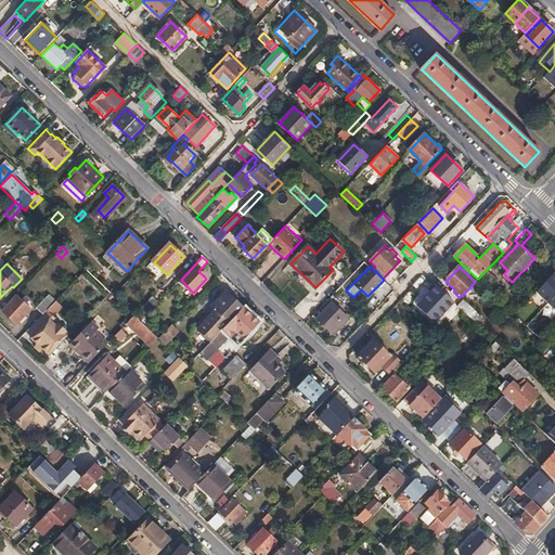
[(554,274),(538,293),(549,304),(554,297),(554,274)]
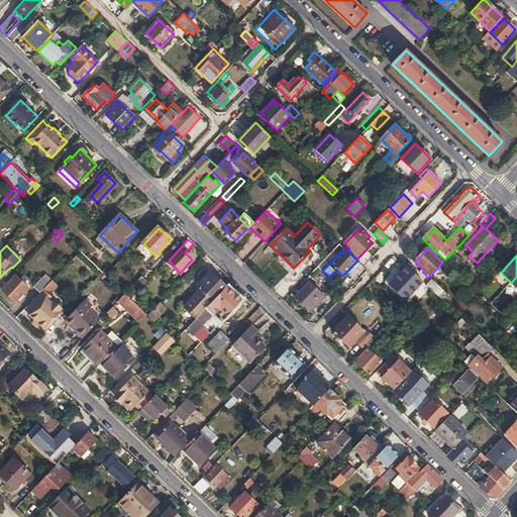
[(422,281),(408,267),(391,285),(405,299),(413,291),(422,281)]
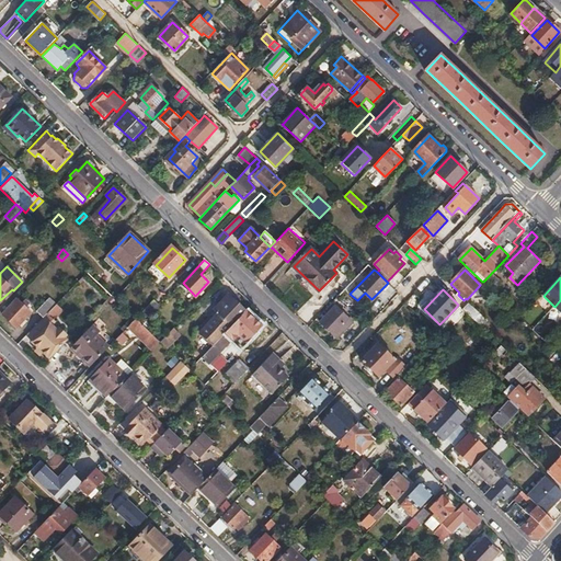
[(497,296),(492,290),(488,296),(493,301),(497,296)]
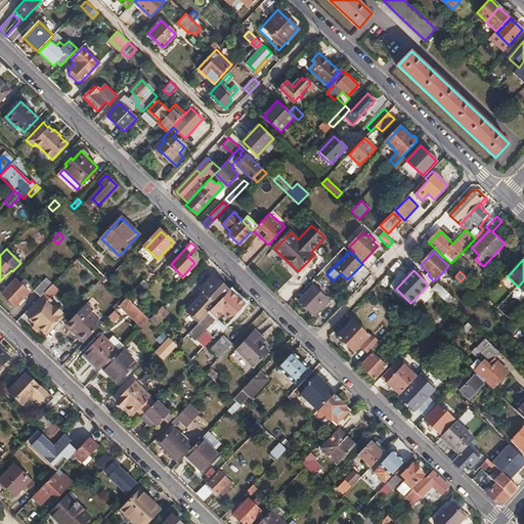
[(209,312),(229,291),(214,276),(202,290),(205,293),(188,311),(200,322),(209,312)]
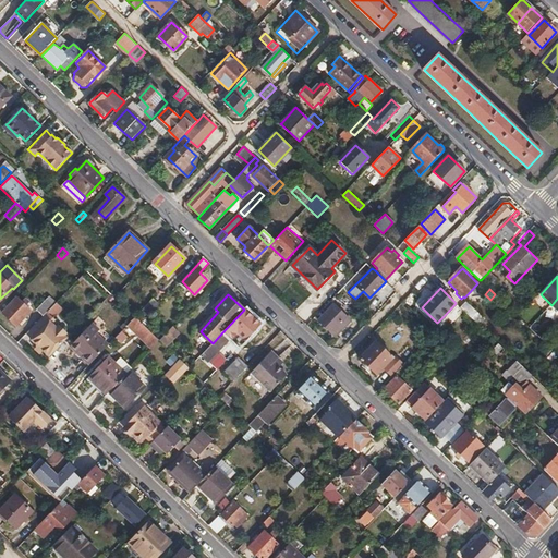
[(46,314),(47,313),(58,301),(52,295),(39,308),(46,314)]
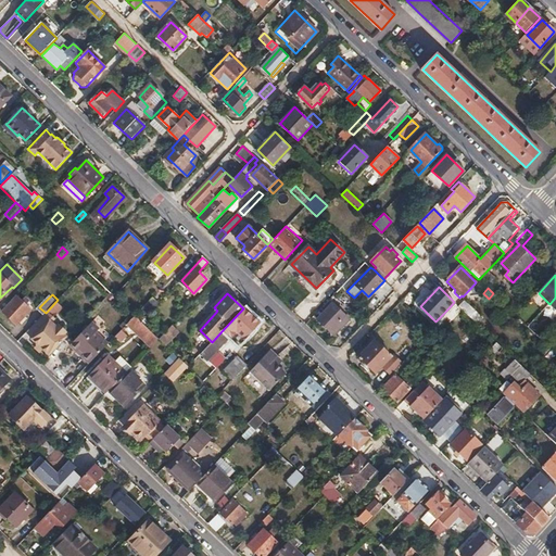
[(19,298),(4,313),(16,324),(30,308),(25,304),(29,300),(25,295),(21,300),(19,298)]
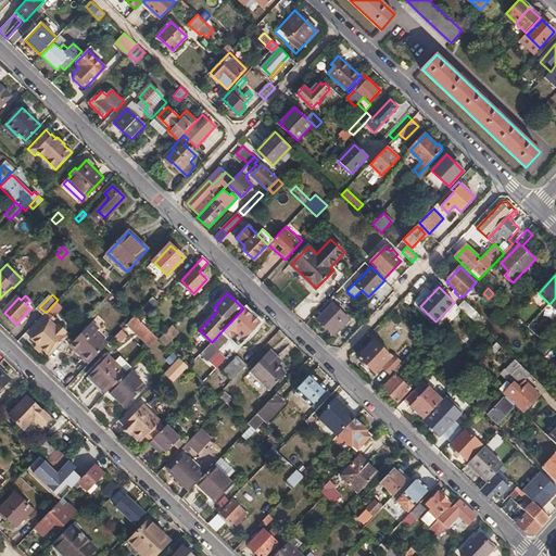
[(141,310),(148,315),(159,303),(153,298),(141,310)]
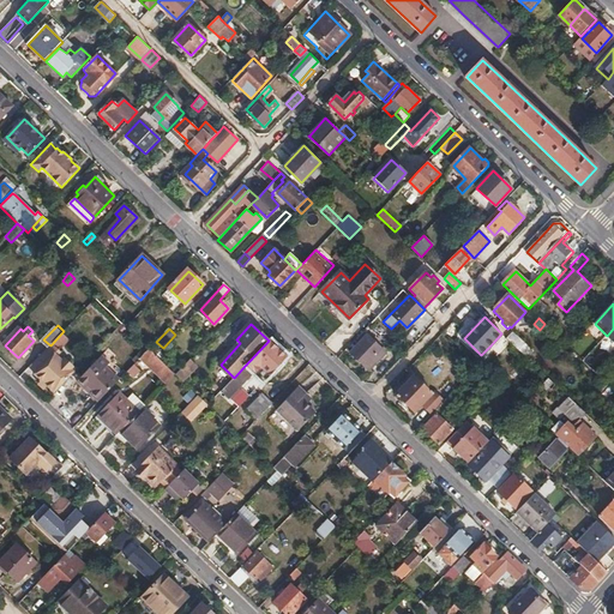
[(513,332),(507,338),(528,359),(535,351),(513,332)]
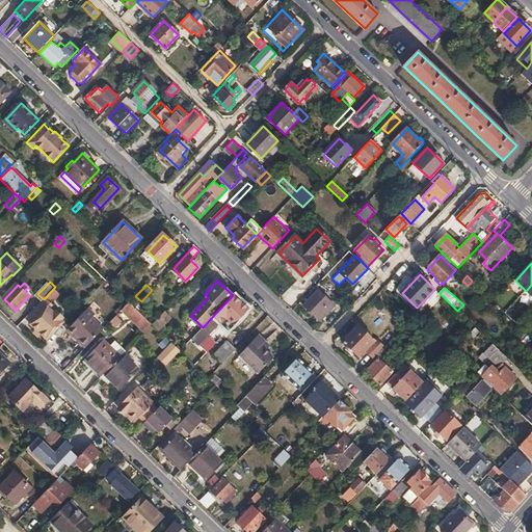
[(318,291),(304,306),(317,318),(324,311),(326,314),(334,306),(318,291)]
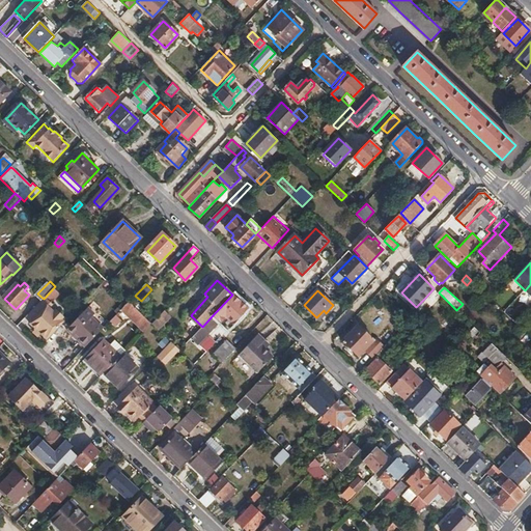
[(202,327),(191,338),(198,344),(210,333),(221,322),(222,322),(226,317),(231,323),(246,308),(232,295),(212,316),(202,327)]
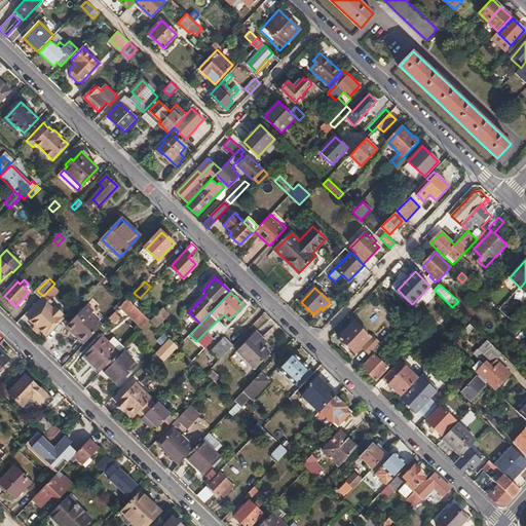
[(38,311),(31,318),(30,320),(46,336),(55,326),(48,317),(52,314),(46,308),(52,302),(44,295),(43,296),(34,306),(38,311)]
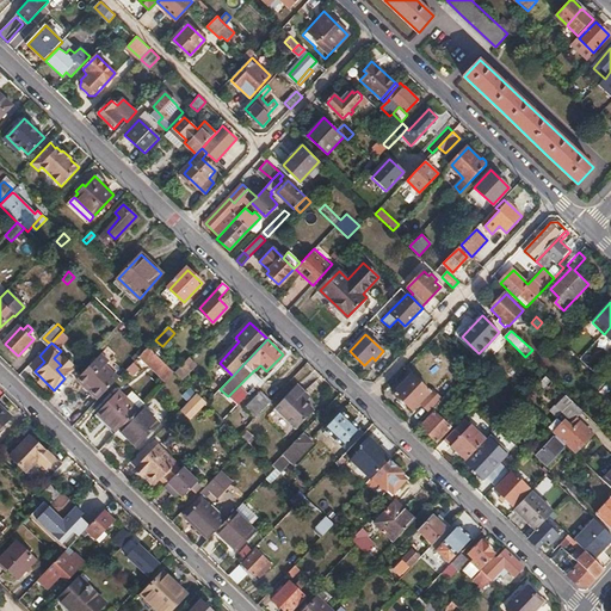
[(154,343),(149,349),(155,353),(160,349),(154,343)]
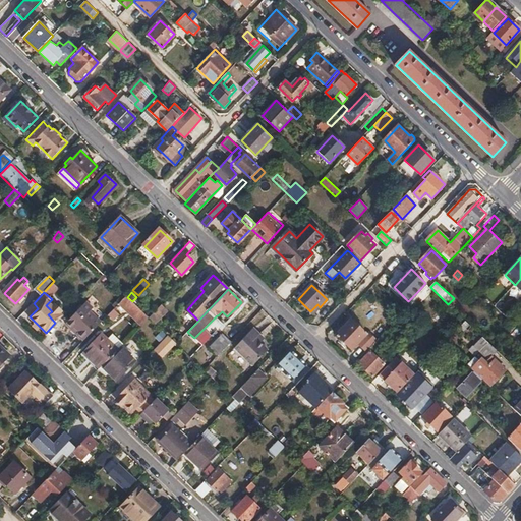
[(127,297),(126,296),(119,303),(126,310),(128,308),(136,315),(134,317),(141,325),(149,317),(132,301),(127,297)]
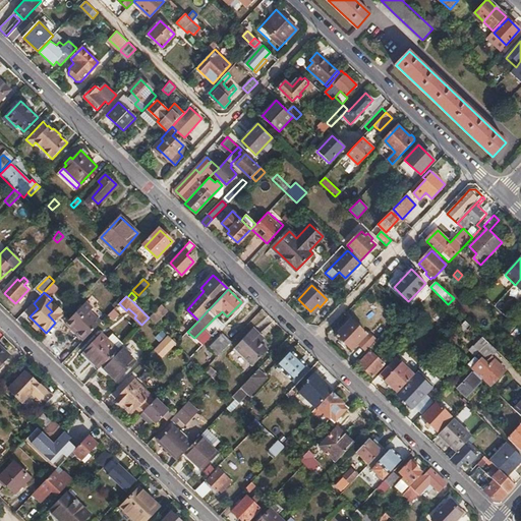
[(34,303),(25,311),(31,315),(38,308),(34,303)]
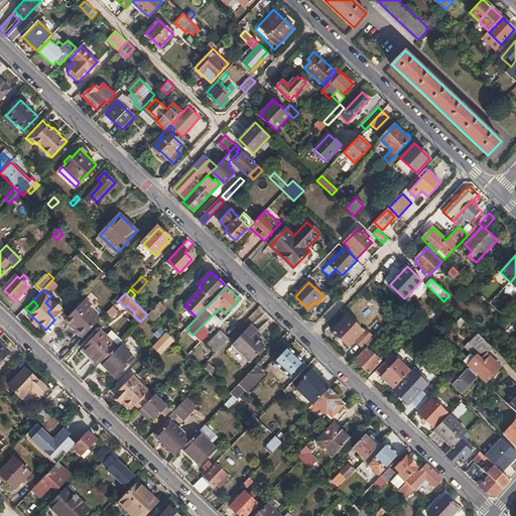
[(76,332),(83,339),(99,321),(89,311),(92,308),(84,301),(65,320),(72,328),(74,325),(78,329),(76,332)]
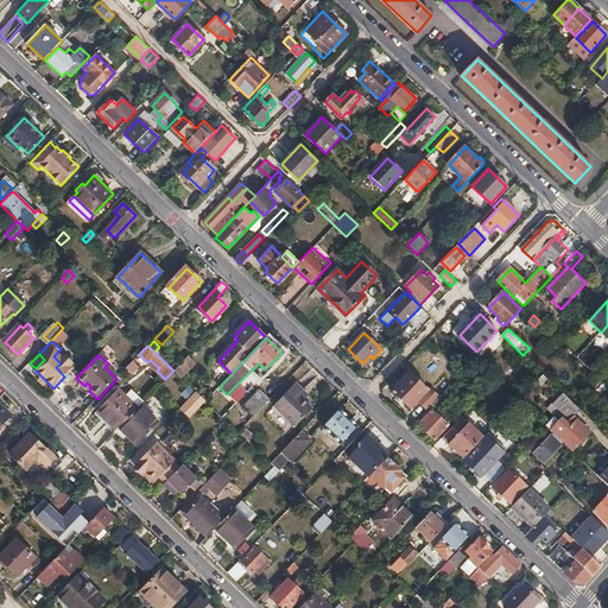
[(371,355),(362,363),(365,367),(373,359),(371,355)]
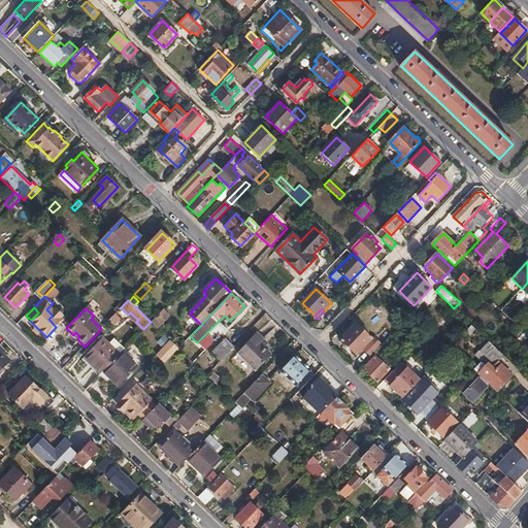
[(113,325),(123,315),(118,309),(107,320),(113,325)]
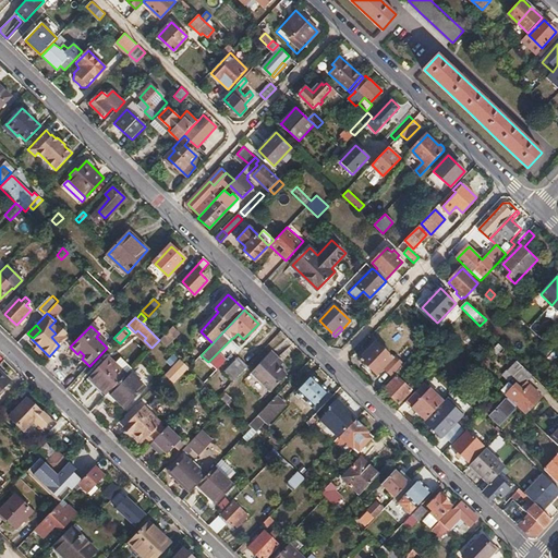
[(159,340),(168,348),(180,335),(172,327),(159,340)]
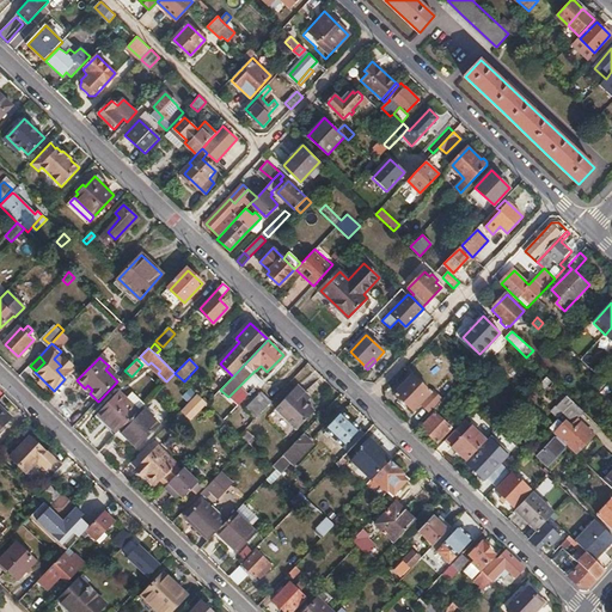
[(151,362),(148,365),(158,373),(160,371),(151,362)]
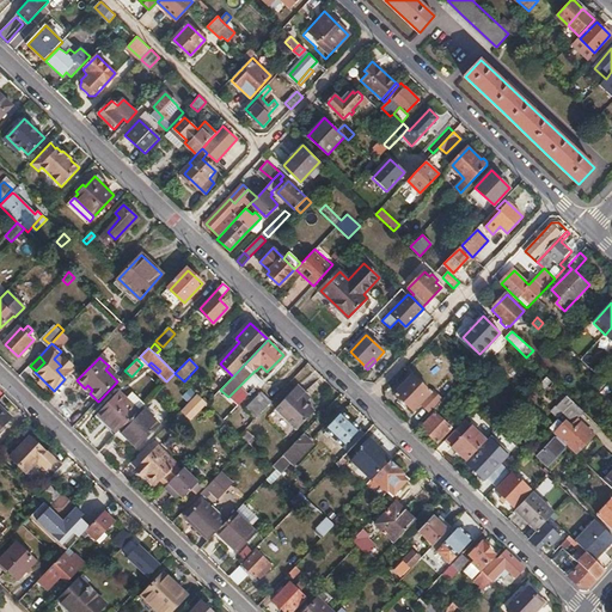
[(397,393),(415,411),(422,404),(432,412),(440,403),(442,401),(433,392),(432,393),(414,377),(397,393)]
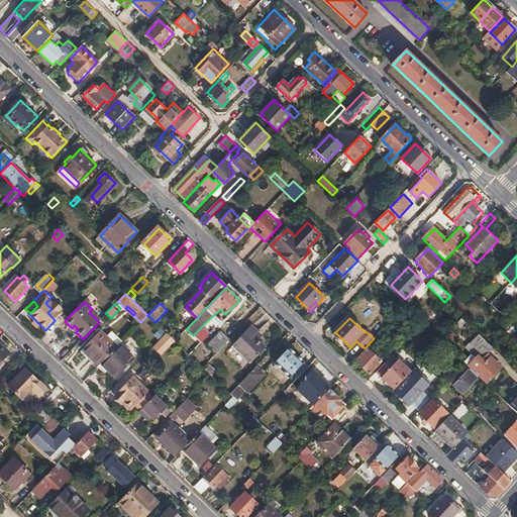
[(462,319),(457,324),(460,328),(467,323),(462,319)]
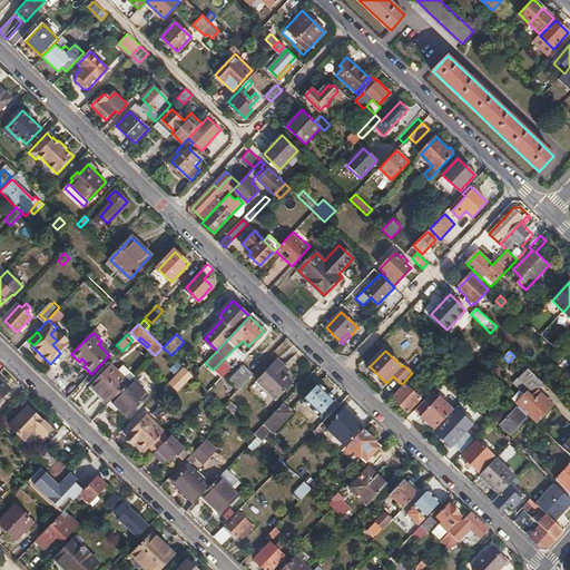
[(568,360),(562,354),(552,364),(558,370),(568,360)]
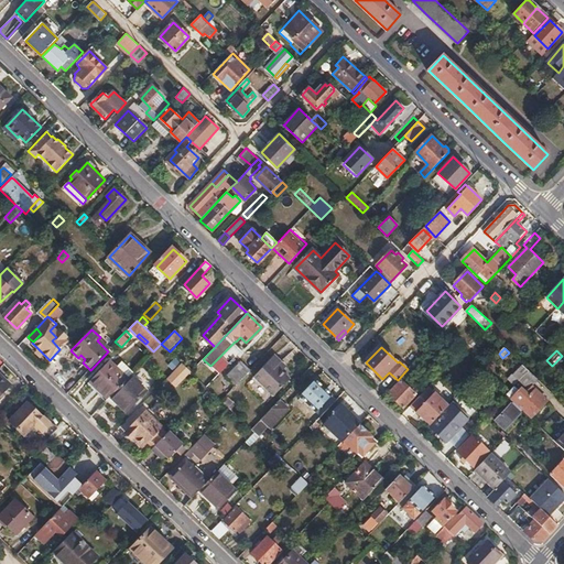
[(277,367),(281,362),(274,356),(253,378),(273,397),(289,380),(281,371),(277,367)]
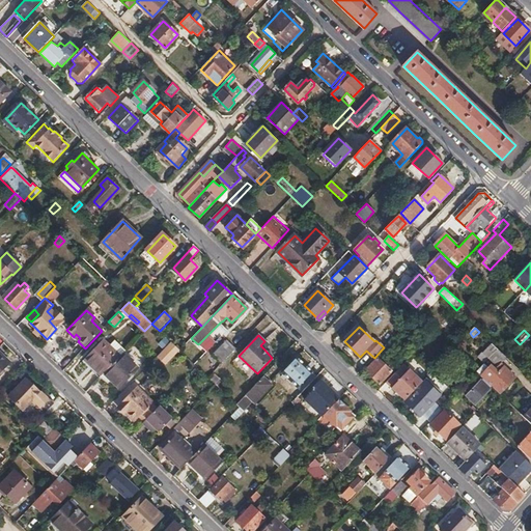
[(208,337),(199,346),(204,352),(214,342),(208,337)]
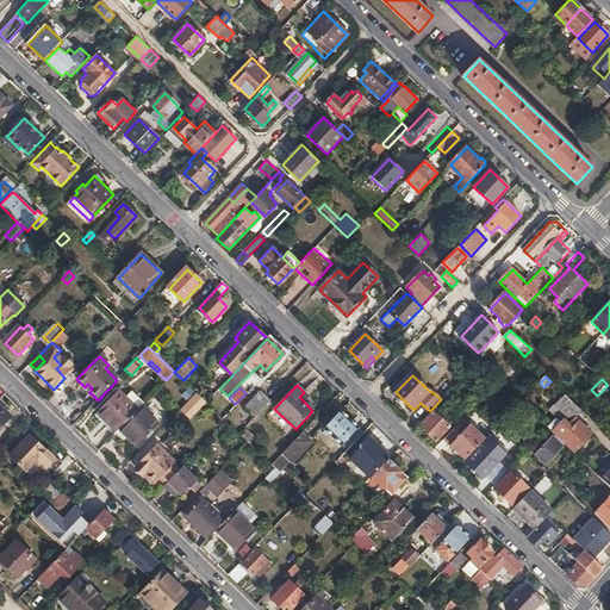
[(456,393),(452,388),(441,399),(439,402),(443,406),(456,393)]
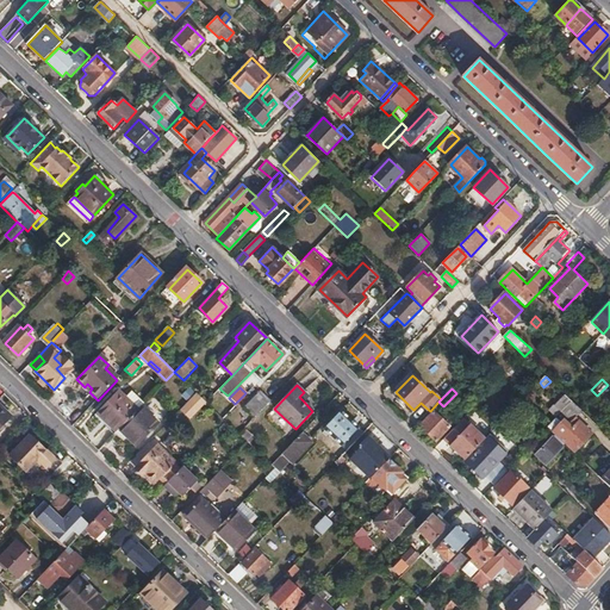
[(107,419),(118,430),(120,429),(138,410),(117,391),(97,412),(105,421),(107,419)]
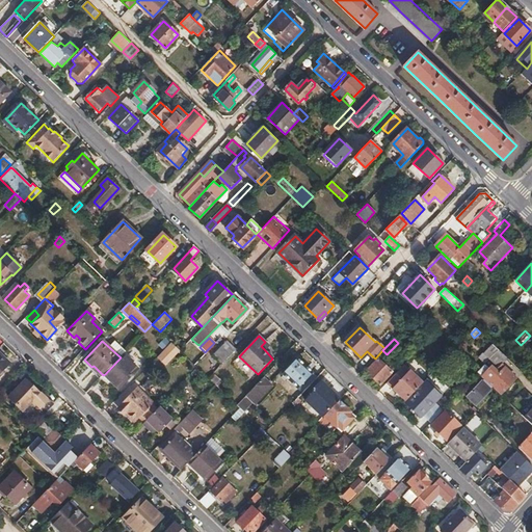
[(213,355),(221,364),(236,349),(227,341),(223,345),(219,349),(213,355)]
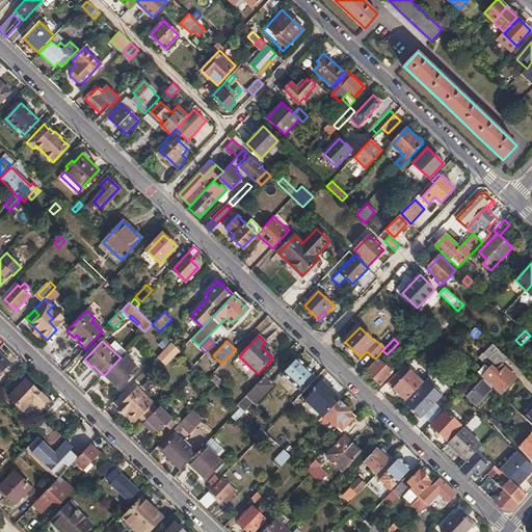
[(178,348),(170,342),(163,350),(161,352),(168,358),(178,348)]
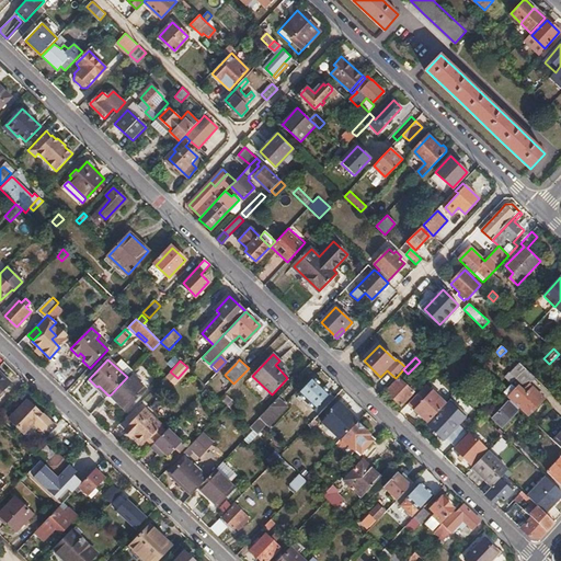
[(284,365),(279,361),(275,365),(279,369),(284,365)]
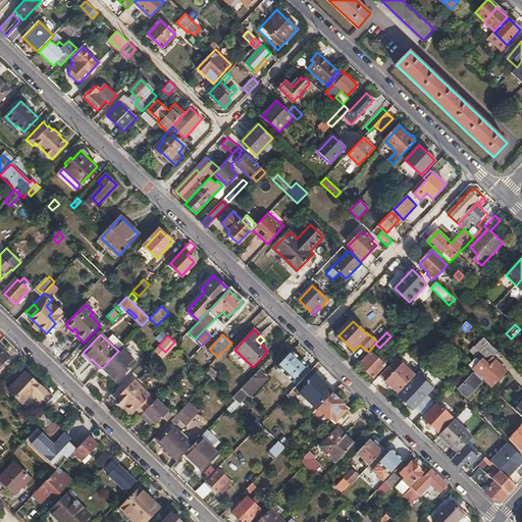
[(498,352),(483,338),(476,347),(489,360),(490,360),(498,352)]
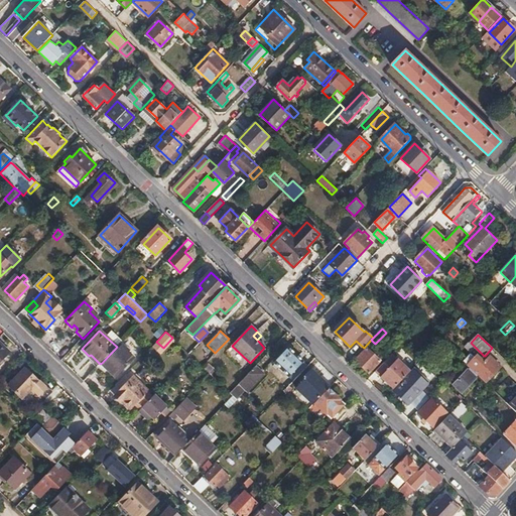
[(0,345),(0,362),(9,353),(0,345)]
